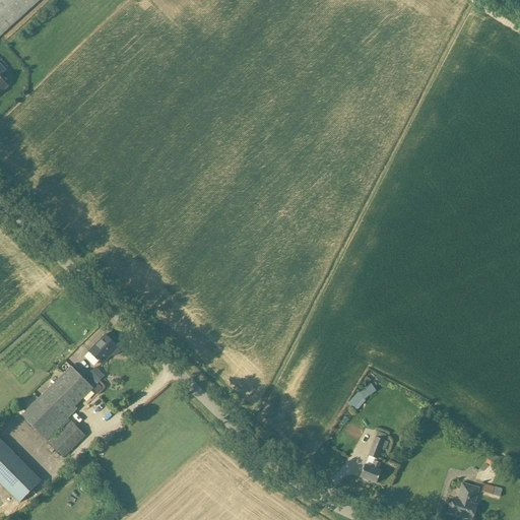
[(0,77),(7,71),(0,63),(0,37),(1,36),(41,0),(0,0),(0,93),(7,86),(0,78),(0,77)]
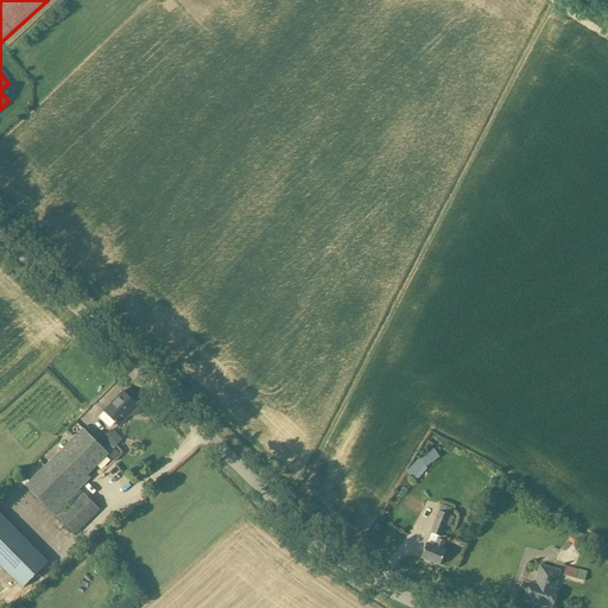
[(139,410),(138,407),(122,392),(103,412),(120,426),(131,415),(133,417),(135,417),(139,413),(139,410)]
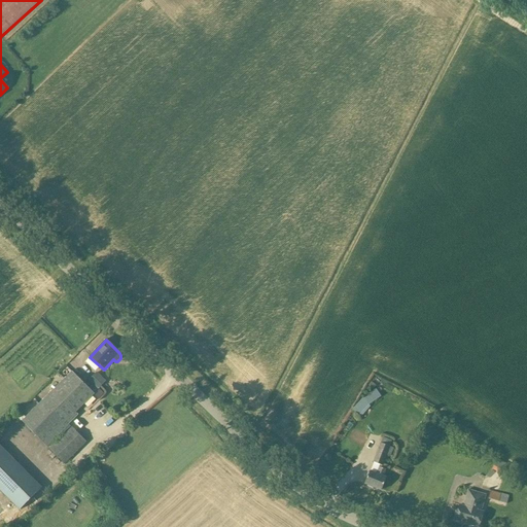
[(16,416),(22,421),(48,448),(49,447),(51,449),(49,450),(65,465),(86,443),(72,427),(55,446),(53,444),(70,427),(69,425),(78,415),(76,413),(94,394),(72,372),(26,417),(21,412),(16,416)]
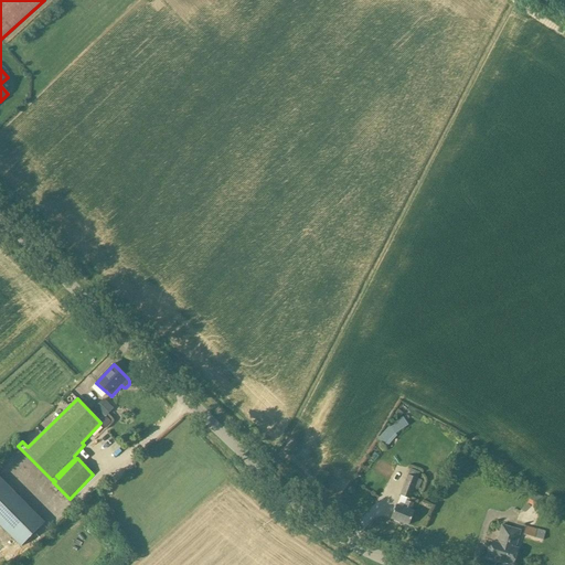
[(114,409),(104,400),(95,408),(105,417),(114,409)]
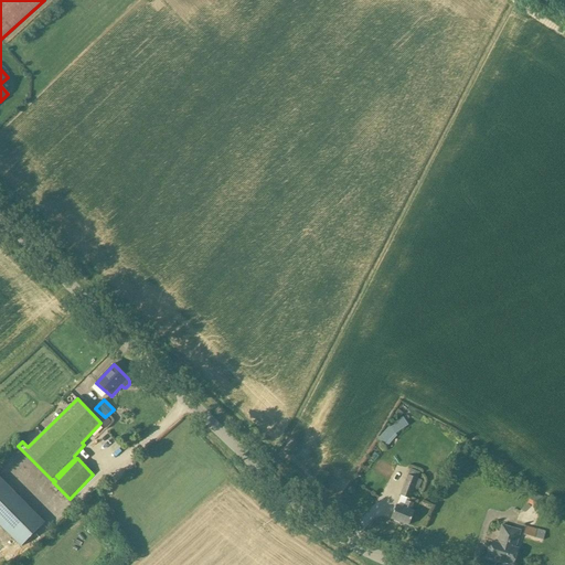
[(403,416),(390,426),(377,439),(387,447),(397,436),(395,434),(408,425),(403,416)]
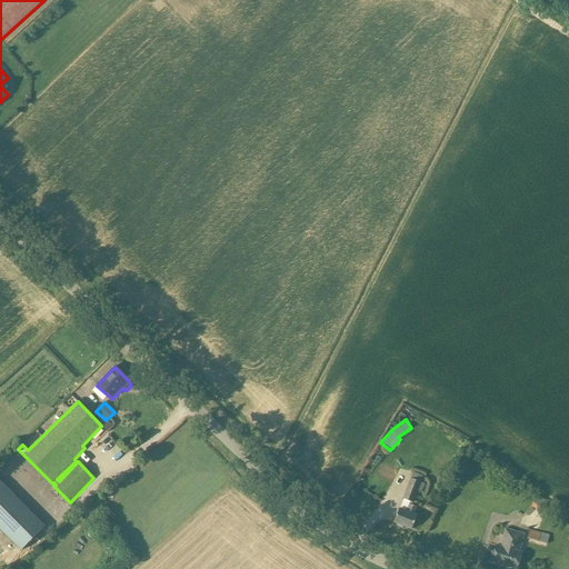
[(403,499),(412,502),(413,503),(418,491),(421,493),(426,485),(420,482),(423,476),(413,472),(411,478),(410,478),(402,499),(403,499)]
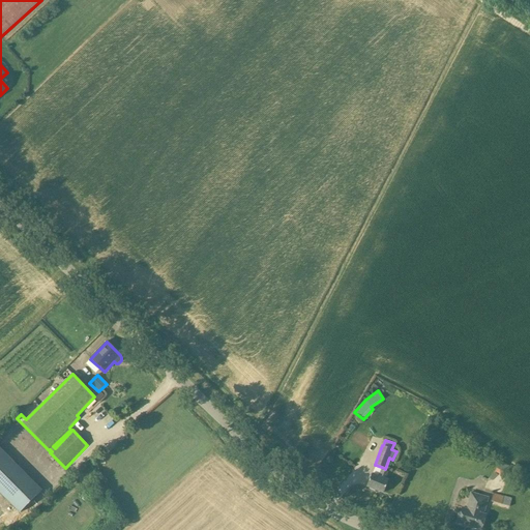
[(0,493),(20,513),(42,491),(0,448),(0,493)]
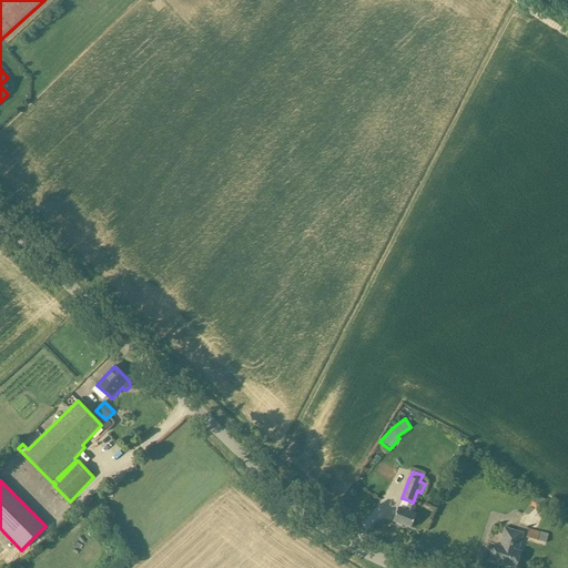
[(536,494),(529,506),(545,514),(551,503),(536,494)]
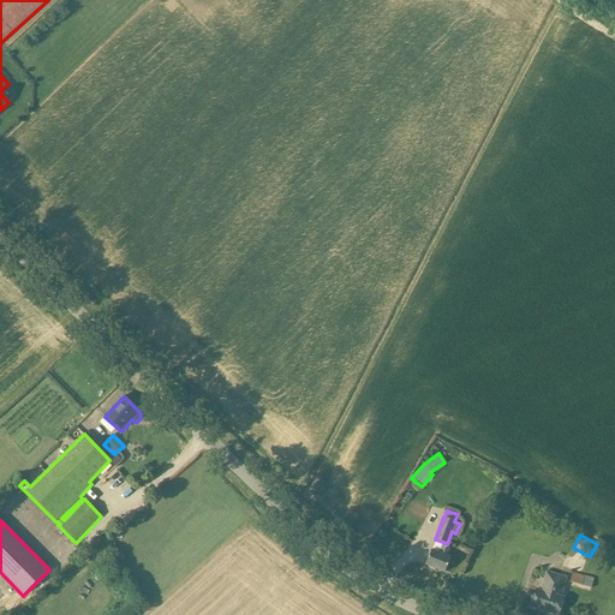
[(440,553),(433,550),(431,550),(425,566),(446,573),(452,557),(447,556),(451,548),(445,545),(443,545),(440,553)]
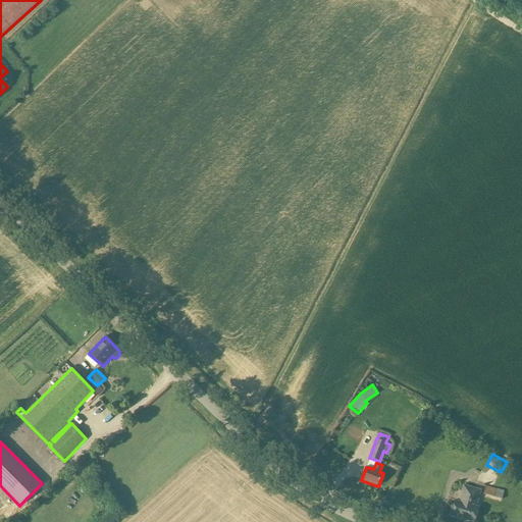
[(478,507),(477,507),(481,489),(463,484),(459,502),(455,501),(451,516),(474,521),(478,507)]
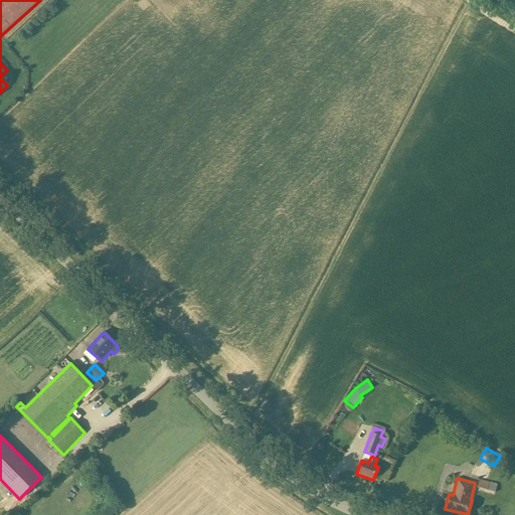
[(479,479),(477,487),(495,492),(497,484),(479,479)]
